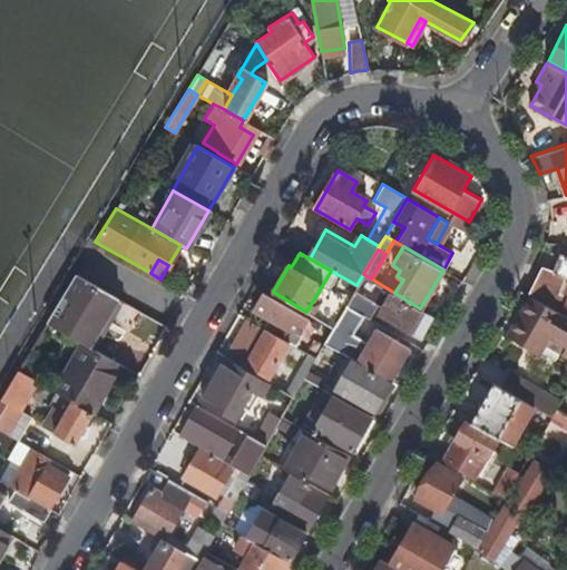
[(566,259),(559,273),(547,269),(537,283),(528,294),(531,296),(561,314),(564,311),(566,313),(566,259)]
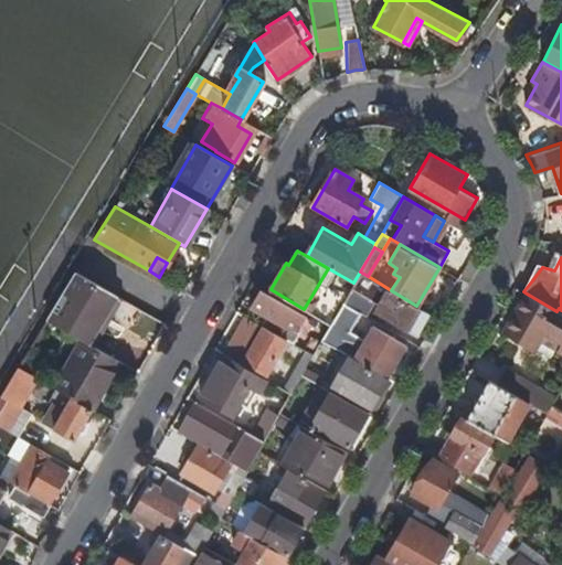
[(415,331),(427,311),(416,306),(391,290),(368,276),(360,272),(353,283),(351,287),(367,296),(384,306),(382,311),(415,331)]
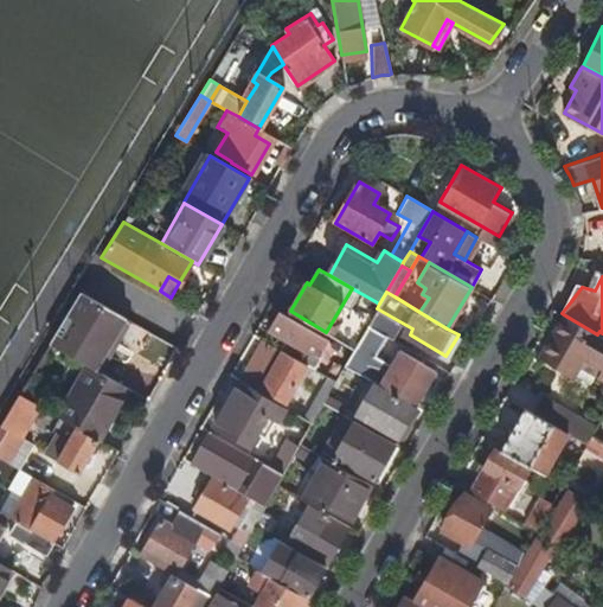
[(95,369),(124,319),(79,293),(50,343),(87,364),(95,369)]
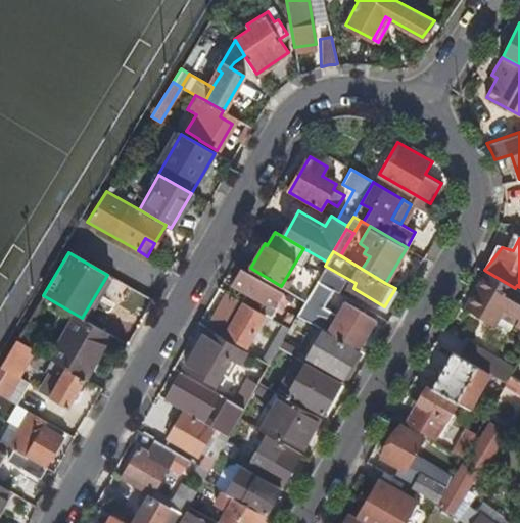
[(331,287),(339,274),(325,266),(317,279),(331,287)]
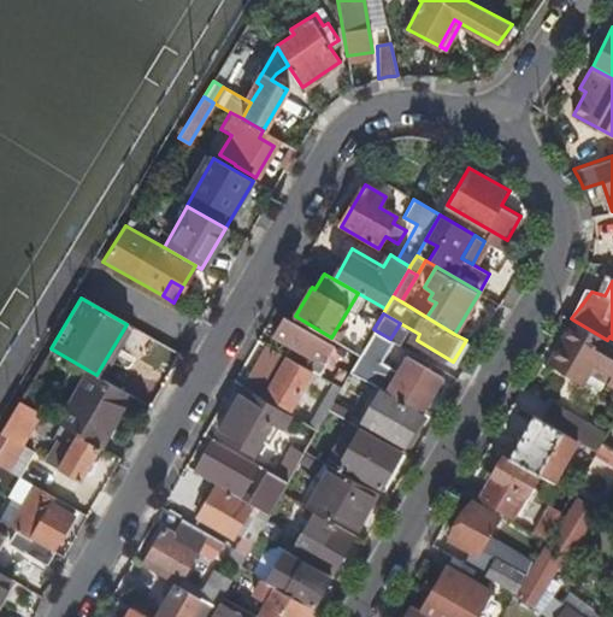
[(292,344),(312,354),(334,368),(342,352),(286,318),(276,334),(292,344)]
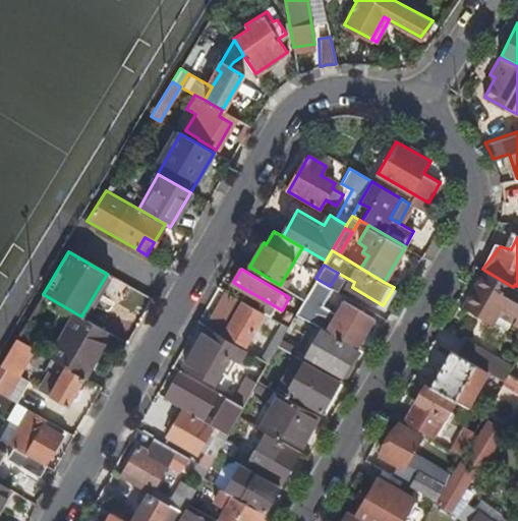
[(517,315),(514,323),(517,325),(517,289),(513,287),(485,271),(466,305),(494,322),(498,313),(503,305),(517,313),(517,315)]
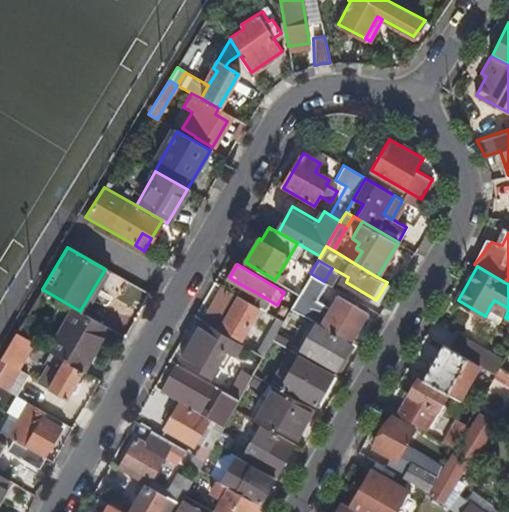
[(310,273),(302,288),(298,295),(293,303),(290,308),(306,317),(326,282),(324,281),(310,273)]
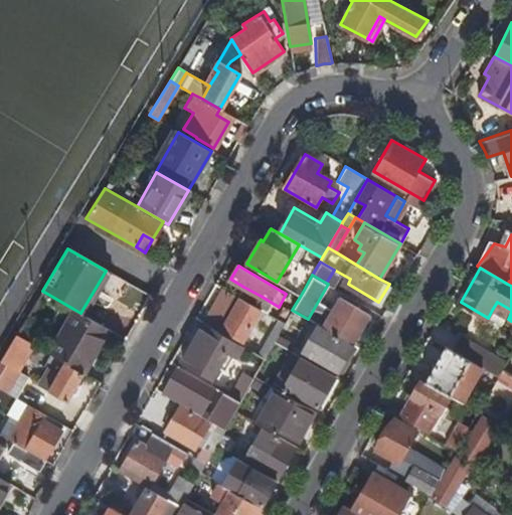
[(254,307),(261,296),(243,287),(237,297),(254,307)]
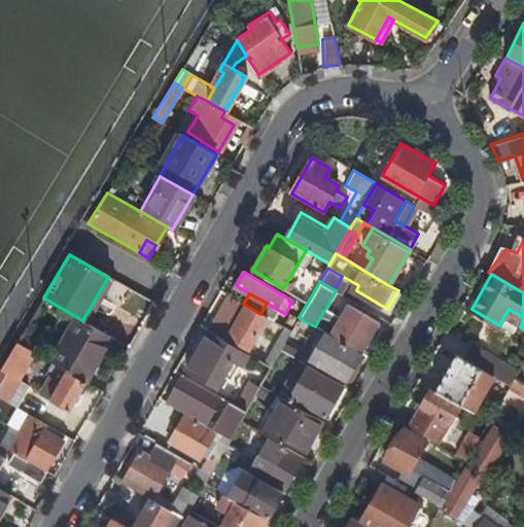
[(247,352),(268,317),(260,314),(243,304),(230,295),(209,330),(231,344),(232,343),(247,352)]
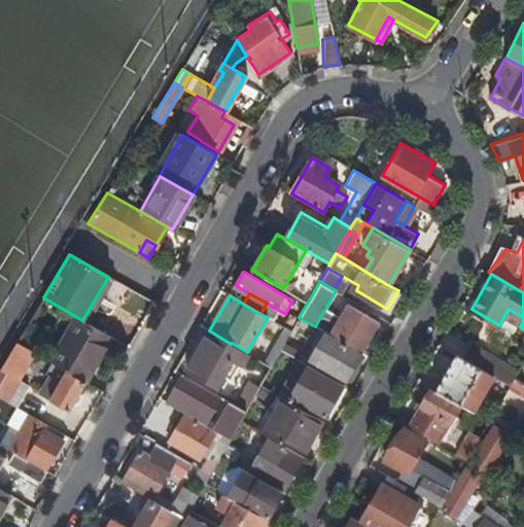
[(101,327),(124,336),(131,315),(108,307),(101,327)]
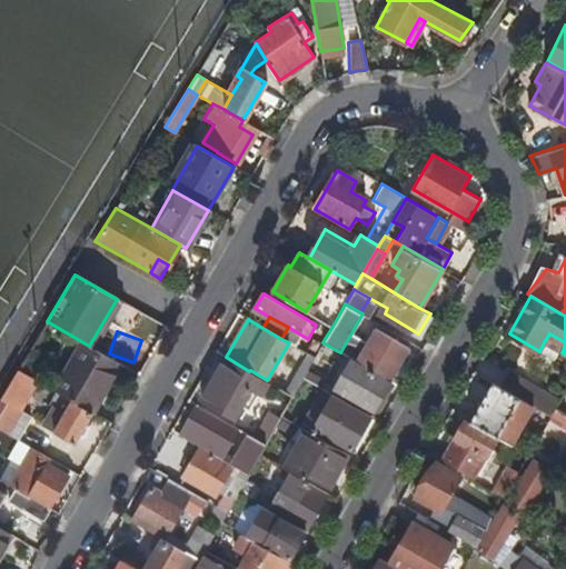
[(364,340),(353,360),(390,382),(409,349),(380,332),(373,346),(364,340)]
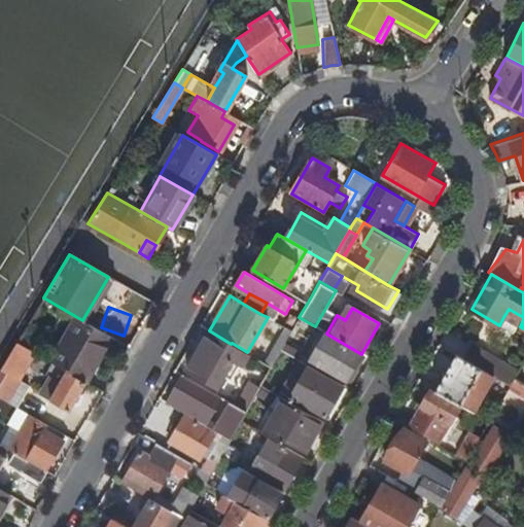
[(295,309),(284,327),(290,330),(299,317),(302,312),(295,309)]
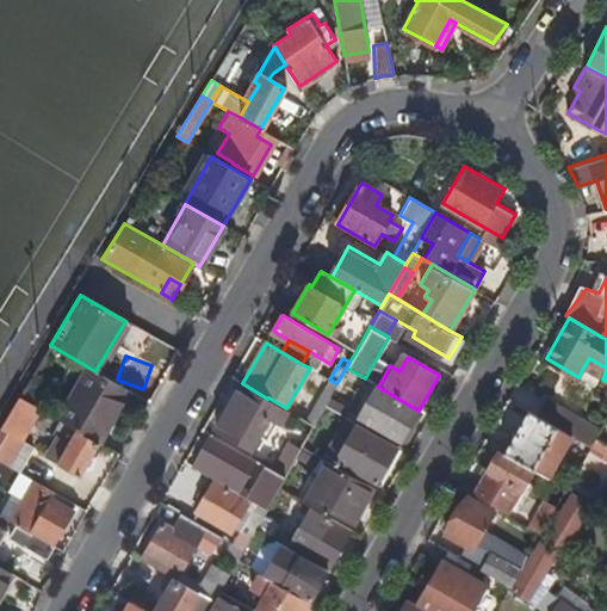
[(583,368),(602,378),(606,370),(606,368),(589,358),(583,368)]
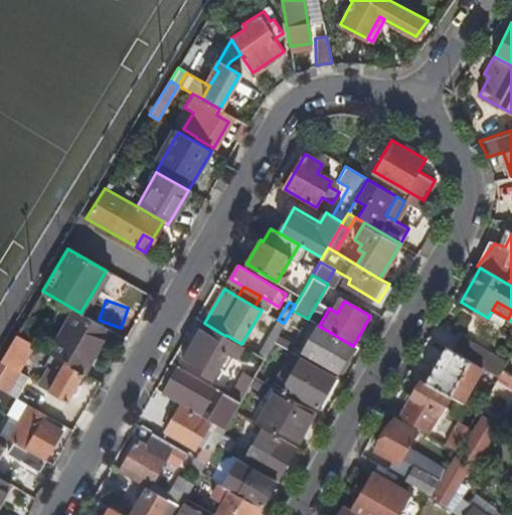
[(82,372),(107,328),(80,313),(73,309),(49,353),(52,355),(82,372)]
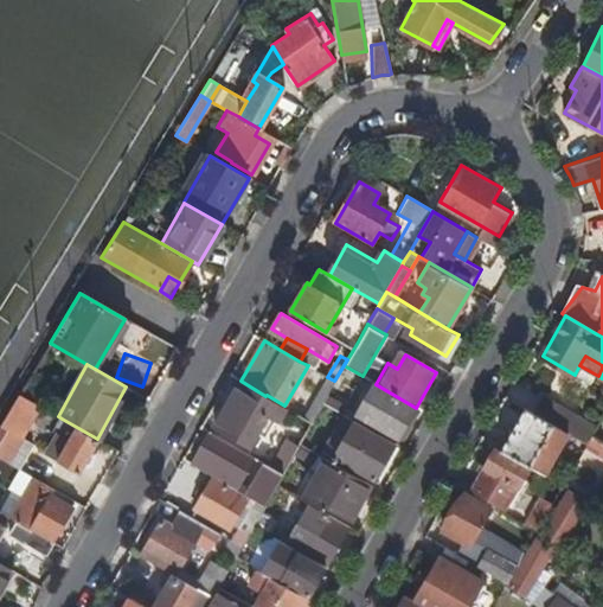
[(327,377),(303,417),(312,422),(322,402),(326,397),(334,381),(327,377)]
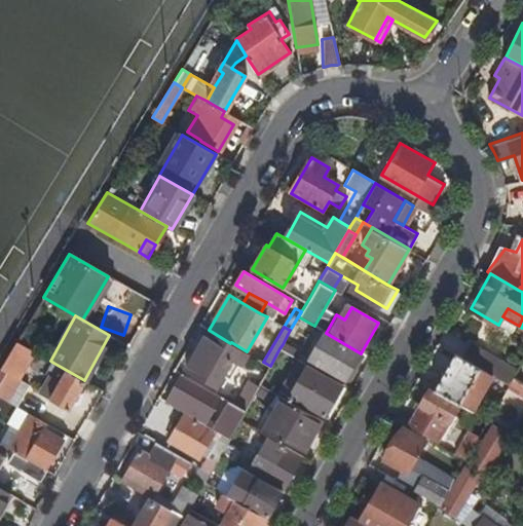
[(239,364),(247,351),(231,342),(230,343),(209,330),(183,373),(213,390),(232,359),(239,364)]
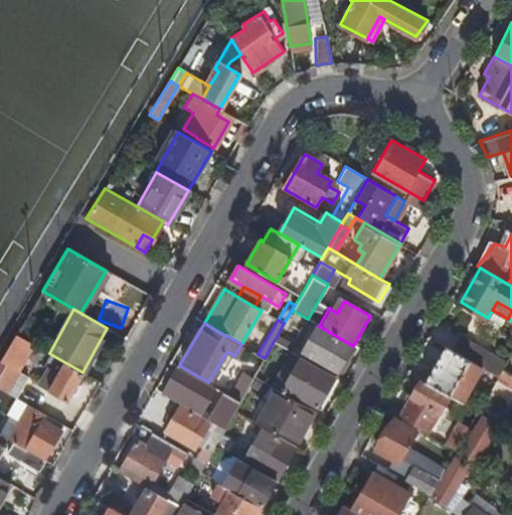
[(338,371),(353,346),(319,326),(303,351),(338,371)]
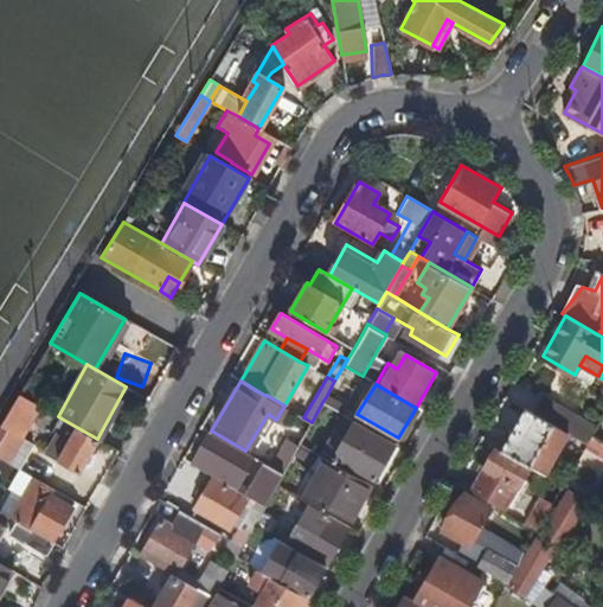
[(21,438),(40,406),(19,394),(0,423),(0,458),(17,467),(31,442),(21,438)]
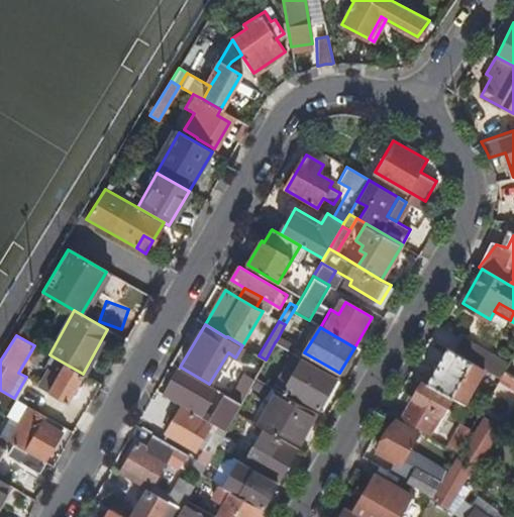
[(453,351),(473,363),(500,379),(504,371),(507,365),(461,337),(453,351)]
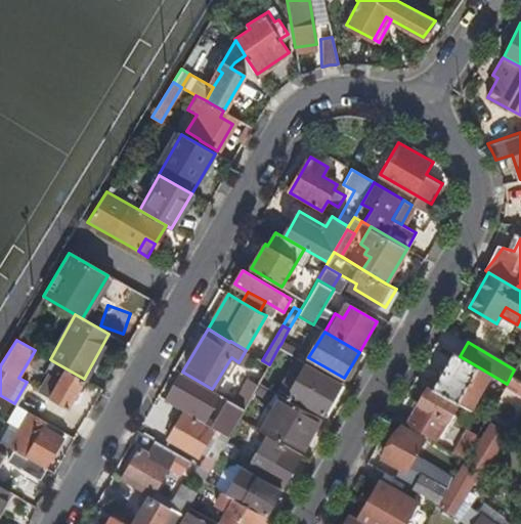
[(297,351),(281,343),(278,347),(294,355),(297,351)]
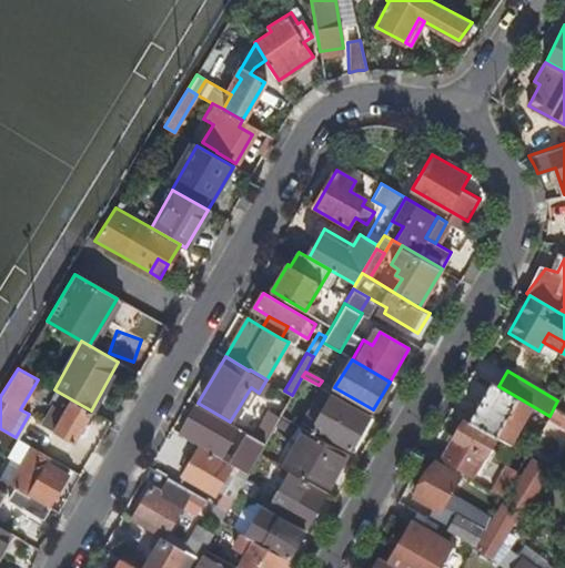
[(520,398),(498,386),(492,383),(471,421),(496,436),(520,398)]
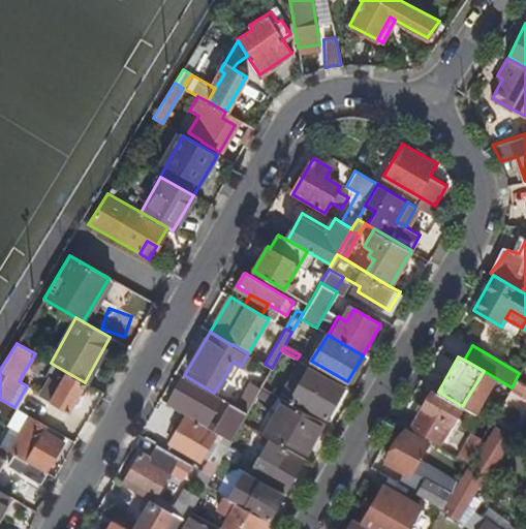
[(525,360),(519,373),(516,379),(525,386),(525,360)]
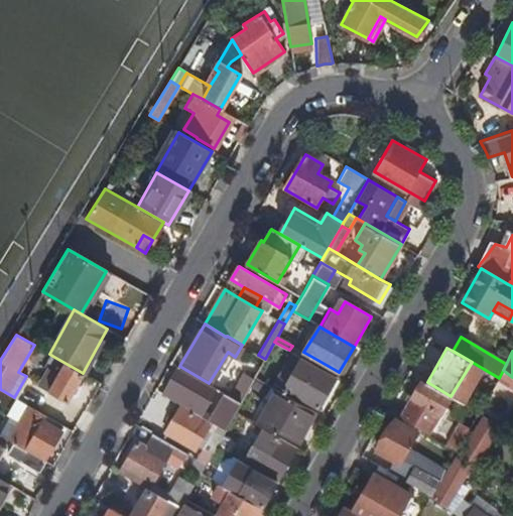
[(67,401),(83,373),(52,356),(47,364),(52,367),(42,385),(50,390),(49,391),(67,401)]
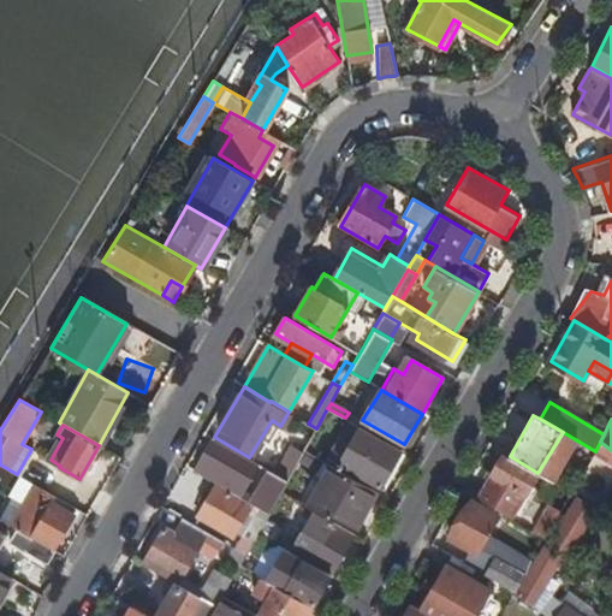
[(384,478),(400,451),(355,425),(350,433),(339,452),(384,478)]
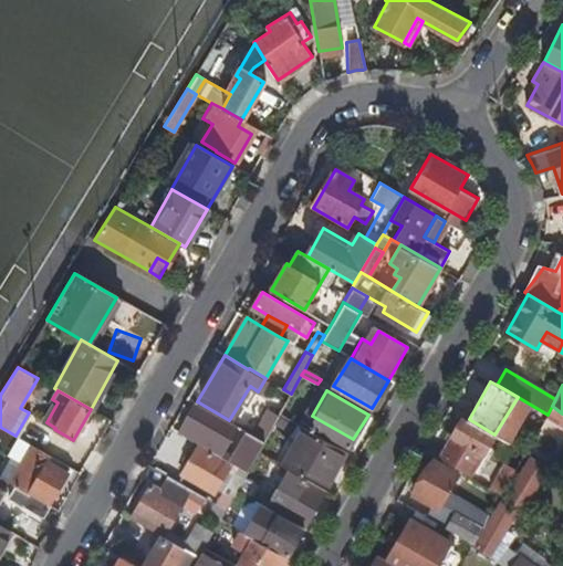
[(197,404),(179,431),(221,456),(238,427),(197,404)]
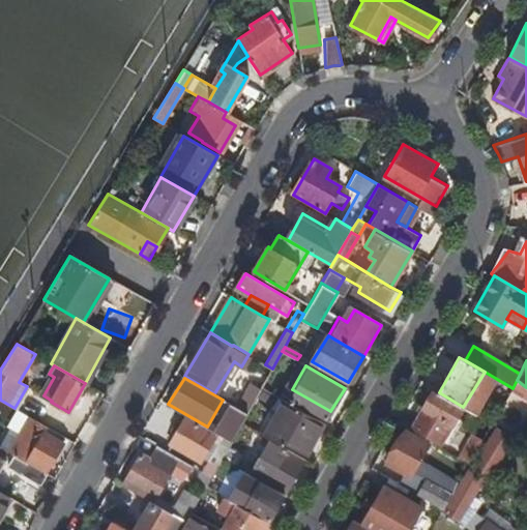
[(253,381),(236,408),(246,413),(262,386),(253,381)]
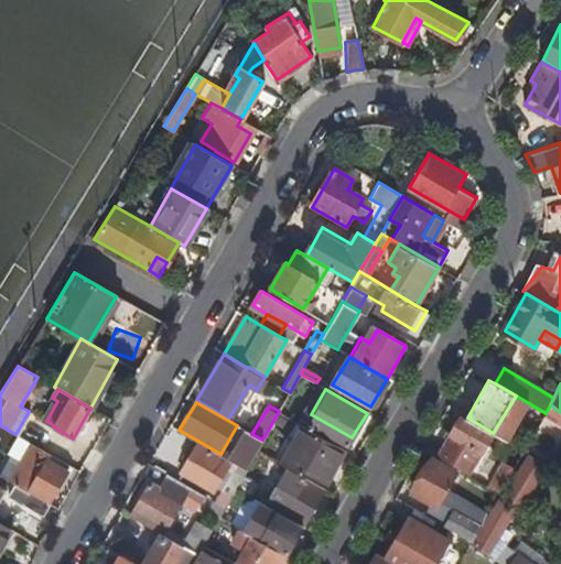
[(470,472),(491,436),(461,418),(457,423),(454,423),(451,430),(452,432),(448,440),(442,440),(437,451),(441,455),(470,472)]
